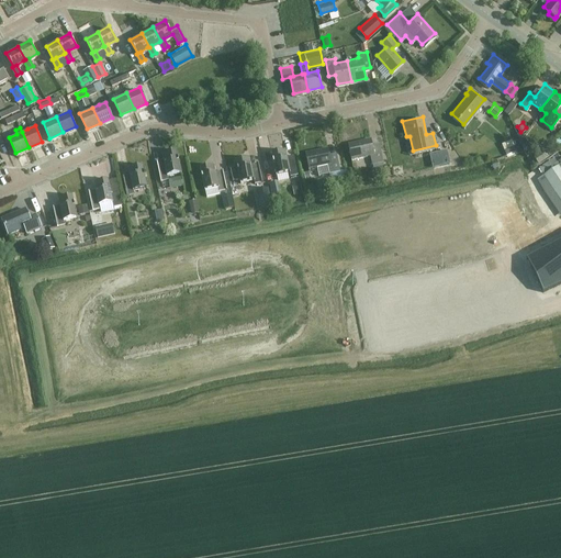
[(372,142),(370,136),(347,141),(350,156),(370,153),(372,162),(382,159),(379,141),(372,142)]
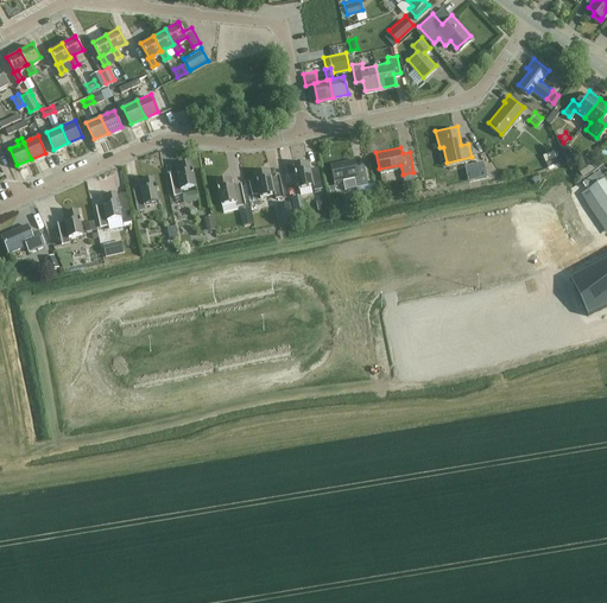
[(564,160),(558,147),(543,153),(549,166),(564,160)]
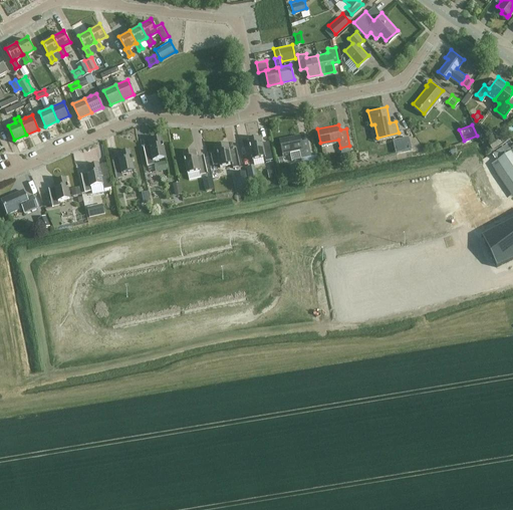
[(301,139),(299,133),(278,137),(282,155),(282,152),(299,148),(302,161),(316,158),(315,153),(310,154),(307,137),(301,139)]
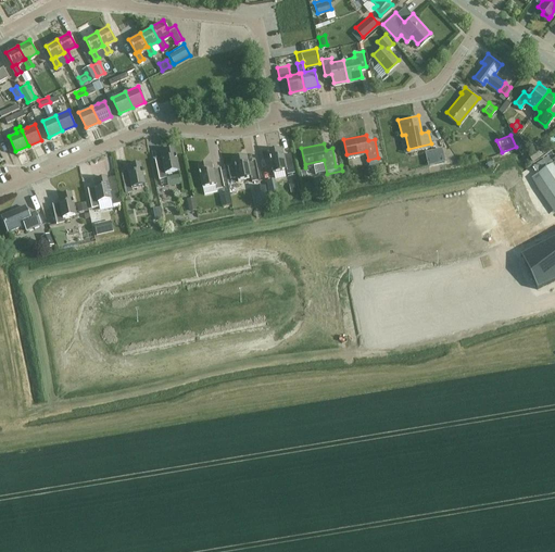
[(290,151),(284,152),(281,145),(268,148),(273,171),(286,167),(287,171),(294,170),(290,151)]
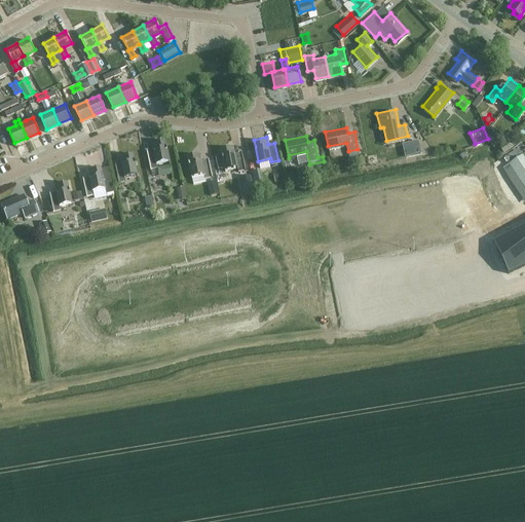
[(146,149),(149,166),(156,165),(155,161),(169,159),(164,138),(151,140),(152,147),(146,149)]
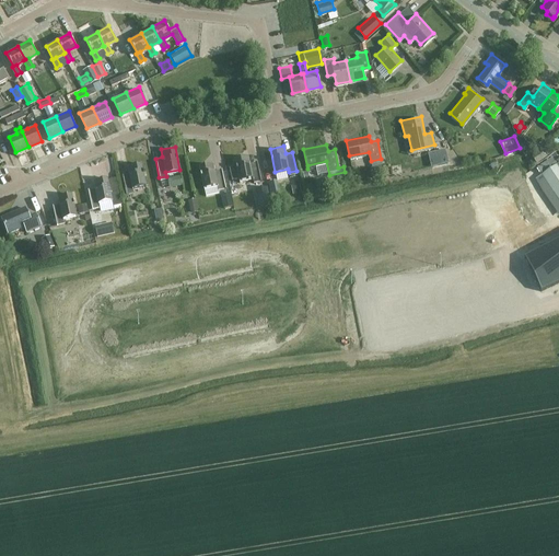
[(449,160),(445,147),(437,149),(440,162),(449,160)]
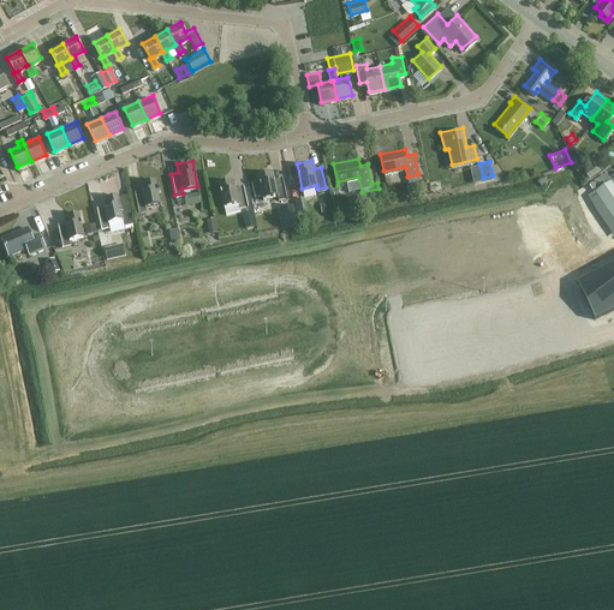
[(282,174),(274,177),(273,168),(257,172),(258,178),(251,179),(254,195),(262,192),(263,197),(278,193),(279,197),(286,196),(282,174)]
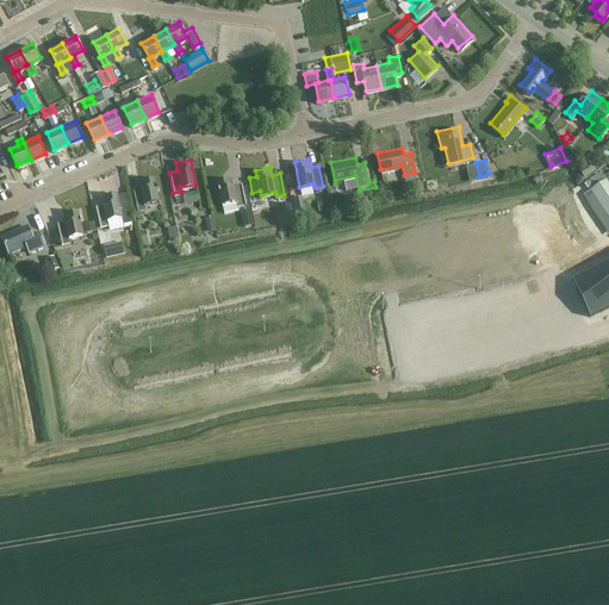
[(598,173),(586,181),(590,187),(589,187),(608,216),(608,168),(608,170),(608,172),(608,173),(602,179),(598,173)]
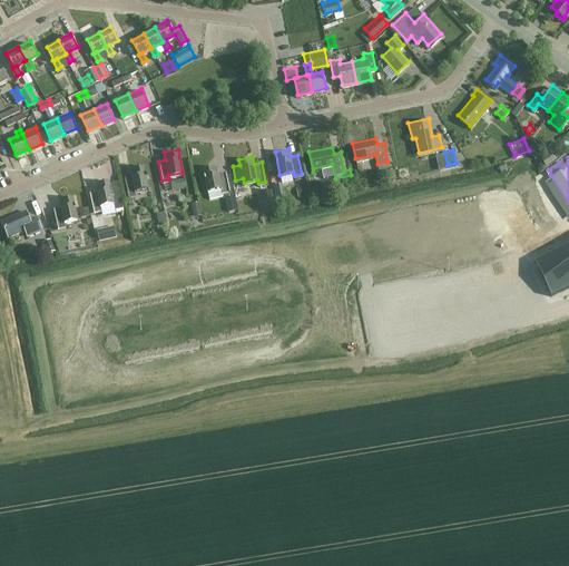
[(124,176),(128,196),(136,194),(135,191),(148,187),(144,164),(129,167),(130,175),(124,176)]
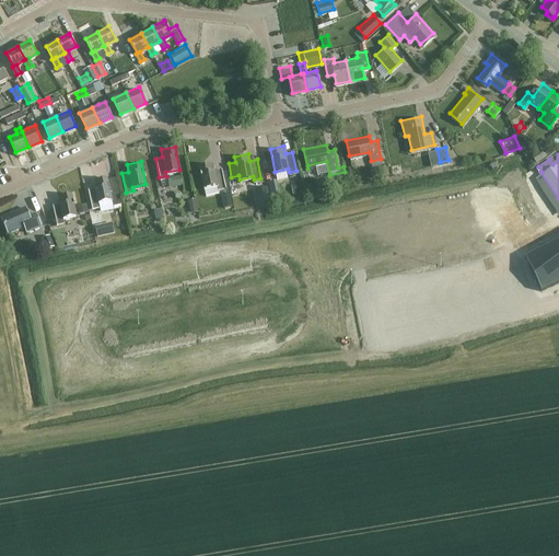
[(221,166),(214,169),(213,161),(199,163),(204,186),(217,184),(218,187),(225,186),(221,166)]
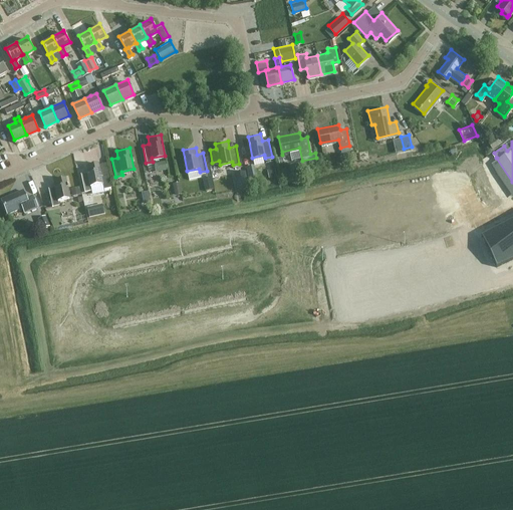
[(338,152),(340,160),(356,157),(354,149),(338,152)]
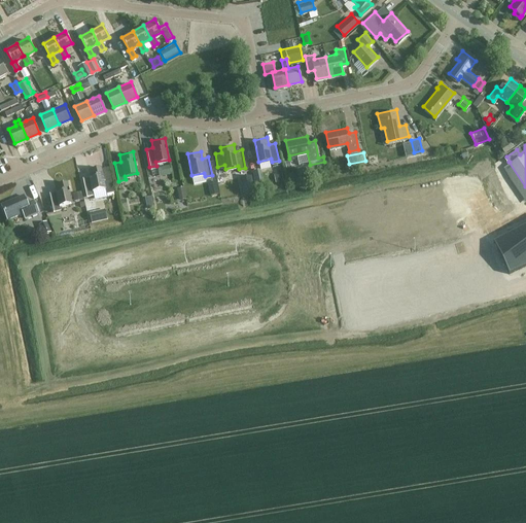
[(103,176),(101,165),(88,168),(89,175),(82,176),(85,195),(93,193),(92,189),(105,186),(106,192),(114,189),(111,175),(103,176)]
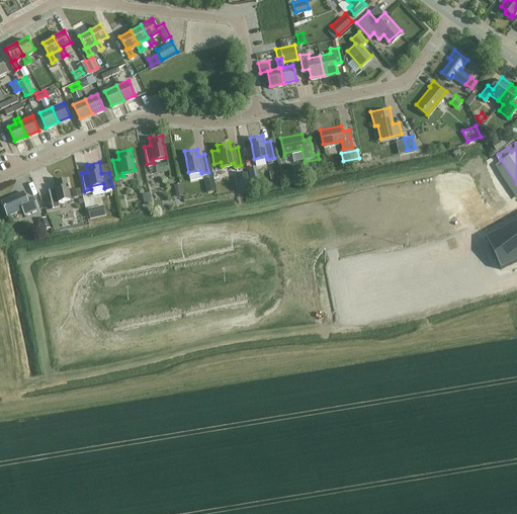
[(254,164),(247,166),(251,183),(258,182),(254,164)]
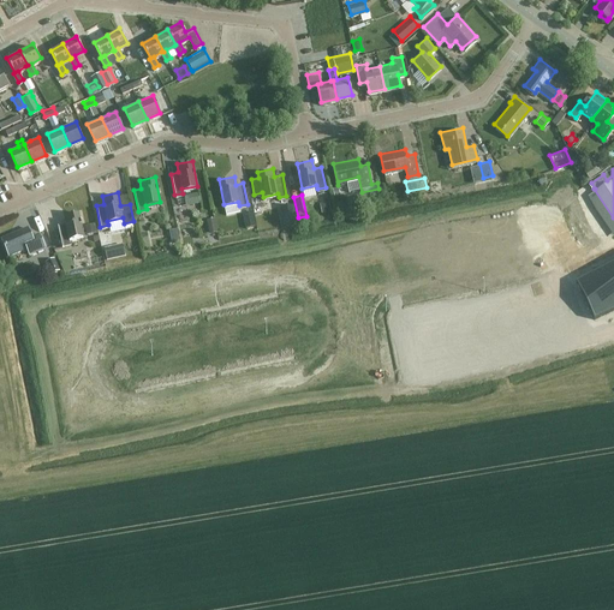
[(331,208),(328,198),(320,199),(321,210),(331,208)]
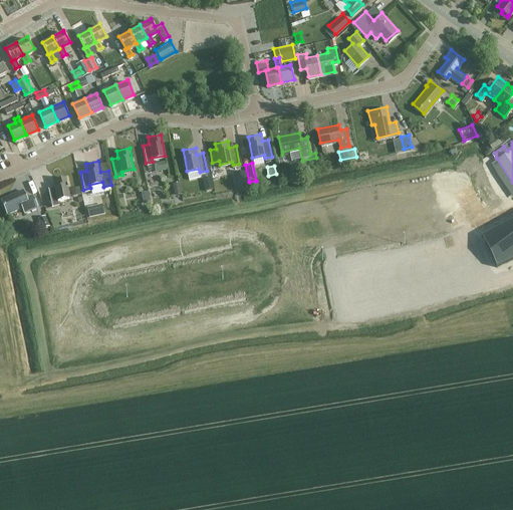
[(244,169),(234,171),(237,185),(247,183),(244,169)]
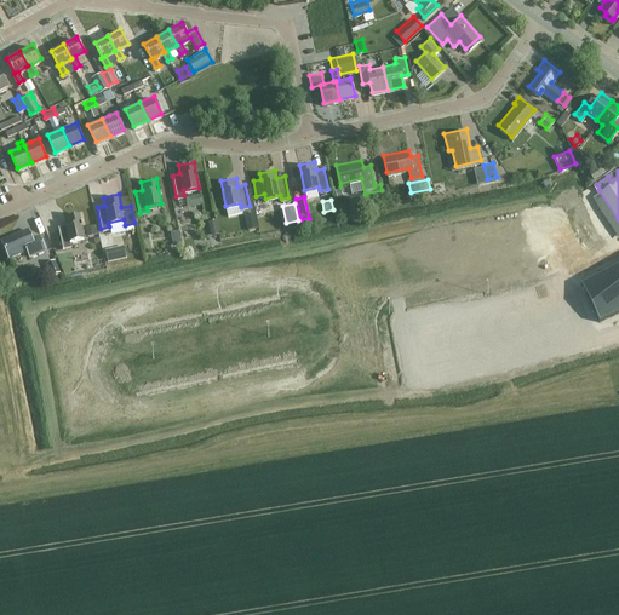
[(244,212),(246,226),(257,224),(254,210),(244,212)]
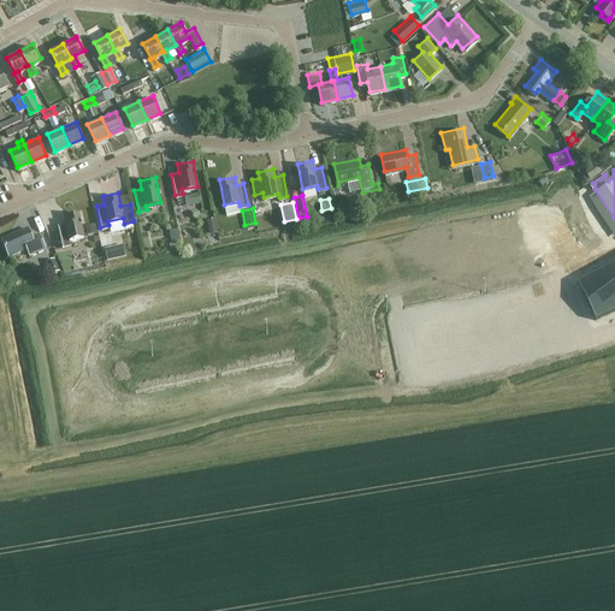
[(58,224),(61,244),(70,243),(69,238),(83,236),(78,211),(63,213),(65,221),(58,224)]
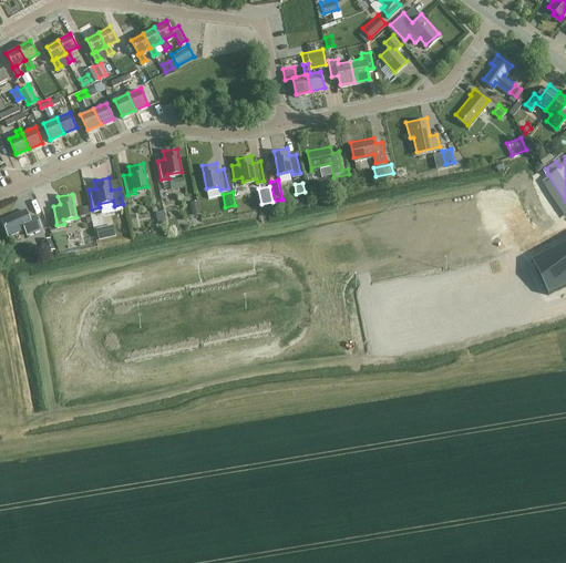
[(189,200),(193,213),(199,212),(197,198),(189,200)]
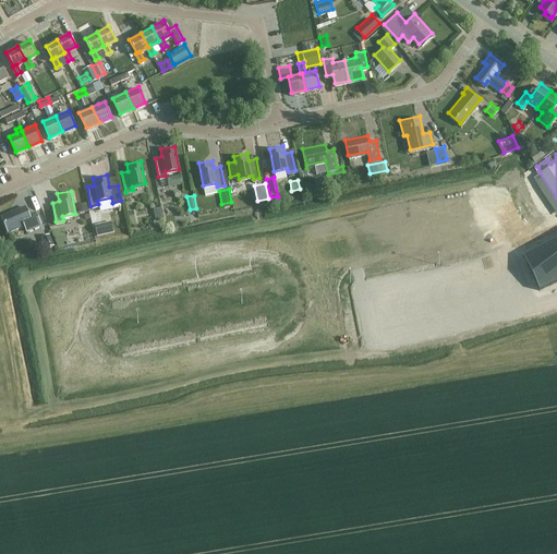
[(87,208),(86,200),(76,202),(79,211),(87,208)]
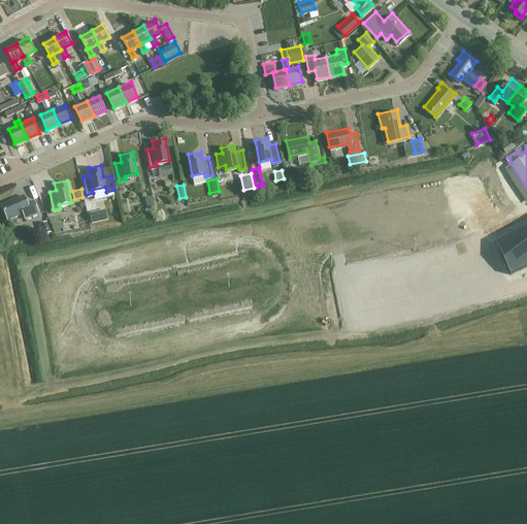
[(27,200),(23,193),(1,202),(7,218),(23,210),(25,216),(38,210),(33,198),(27,200)]
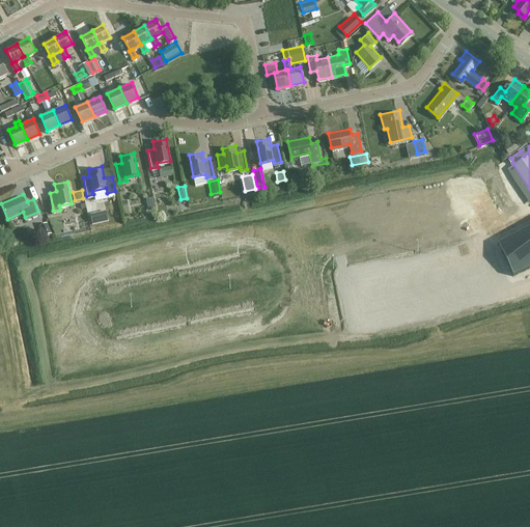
[(38,223),(43,234),(51,230),(47,220),(38,223)]
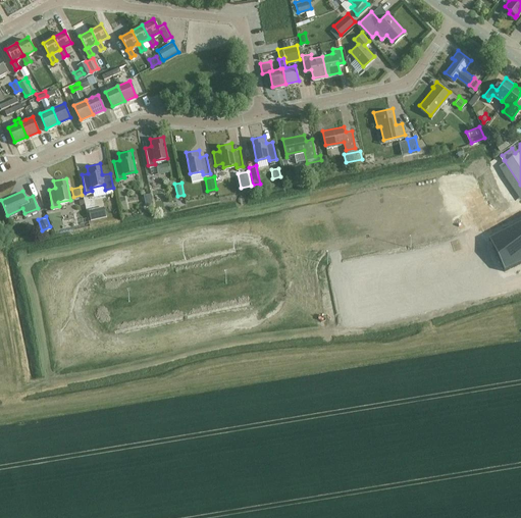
[(506,237),(498,242),(509,265),(520,259),(520,219),(503,228),(506,237)]
